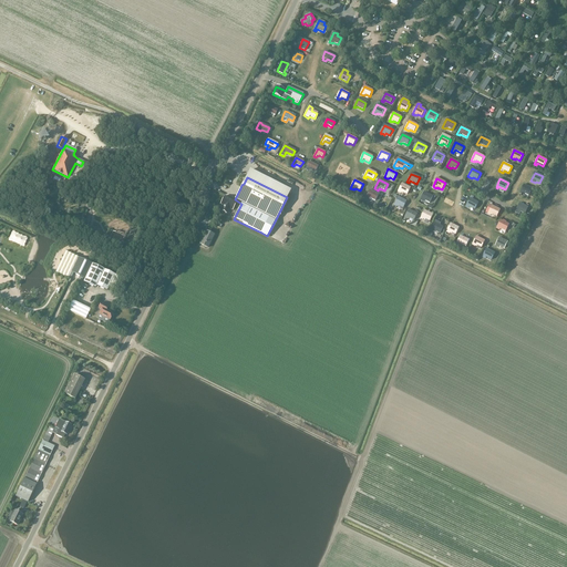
[(401,193),(402,194),(403,193),(408,195),(411,188),(402,184),(398,192),(401,194),(401,193)]
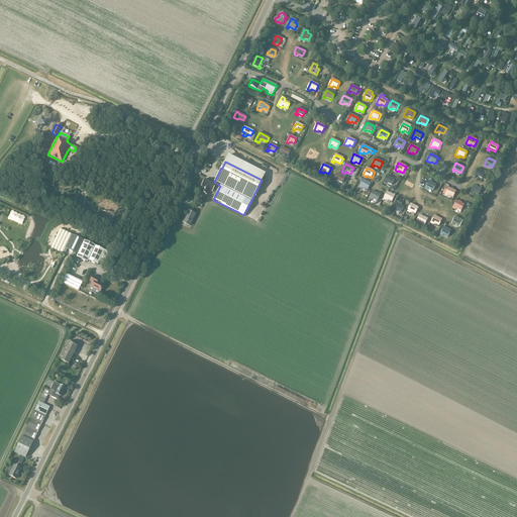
[(474,176),(476,177),(477,176),(482,179),(485,173),(478,169),(474,176)]
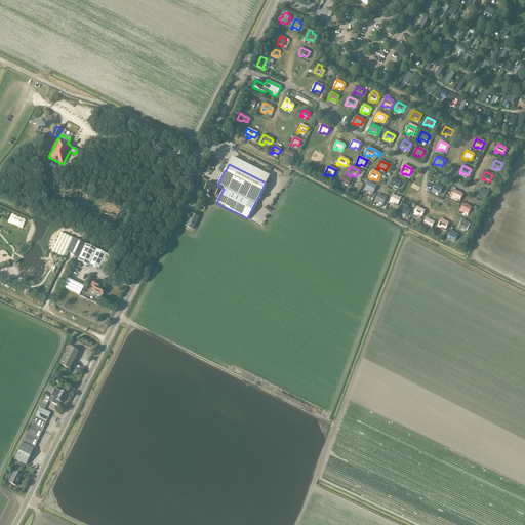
[(351,180),(342,176),(338,184),(341,186),(341,185),(344,185),(348,186),(351,180)]
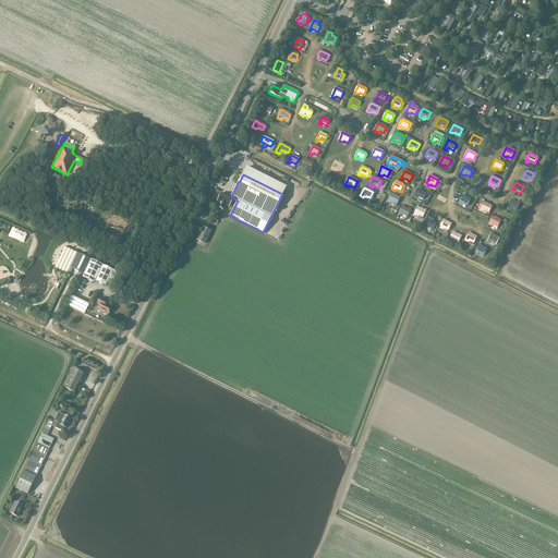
[(425,194),(417,190),(413,197),(415,198),(415,197),(417,198),(419,197),(423,199),(425,194)]
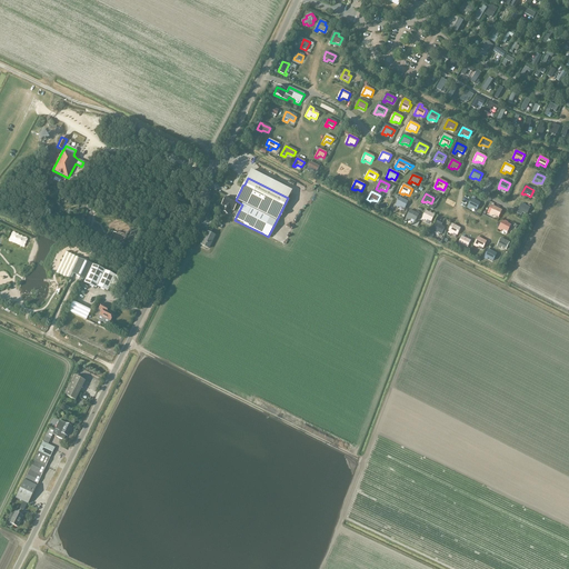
[(226,197),(221,205),(225,207),(221,211),(228,215),(230,210),(233,211),(237,203),(226,197)]
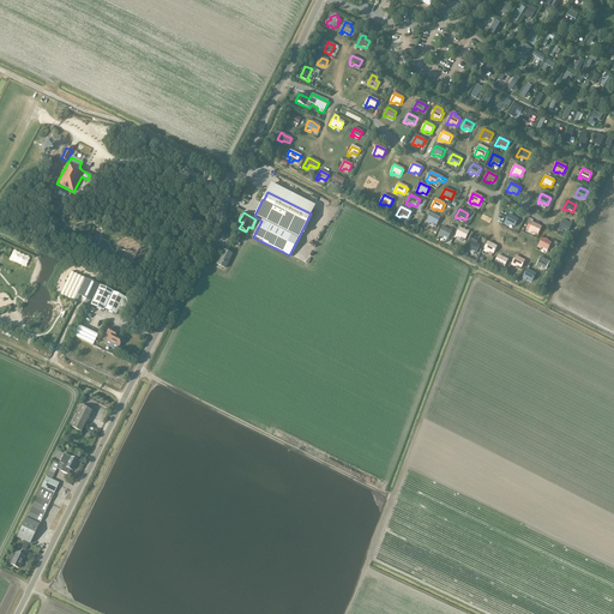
[(429,223),(432,224),(432,223),(437,226),(440,218),(431,214),(426,223),(429,224),(429,223)]
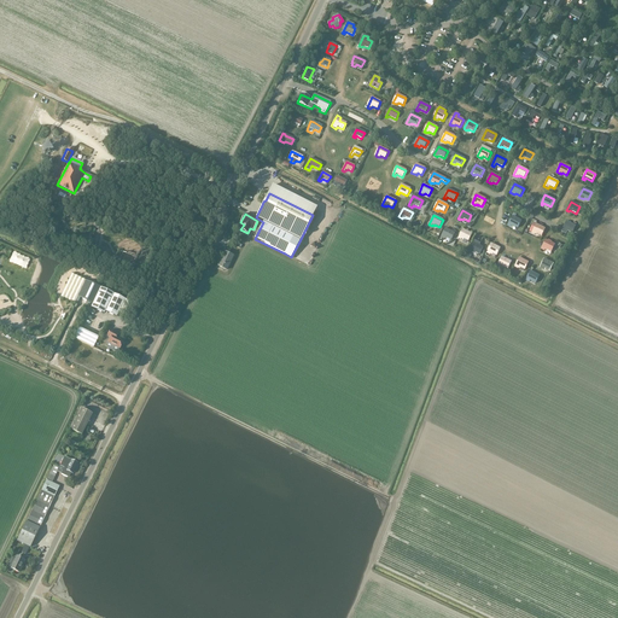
[(513,227),(513,226),(518,228),(522,221),(512,216),(507,226),(511,227),(511,226),(513,227)]
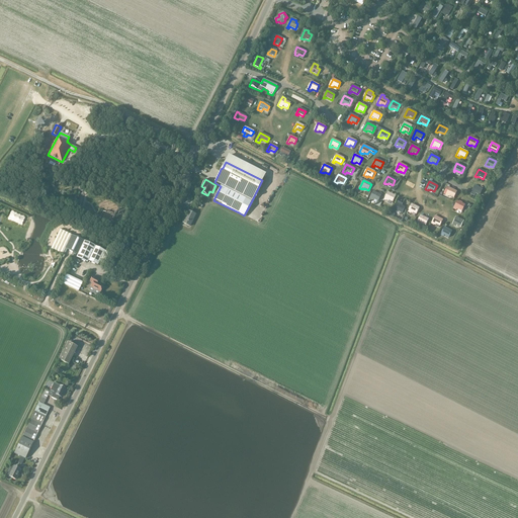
[(475,194),(476,195),(476,193),(480,195),(483,189),(475,186),(470,193),(473,195),(475,194)]
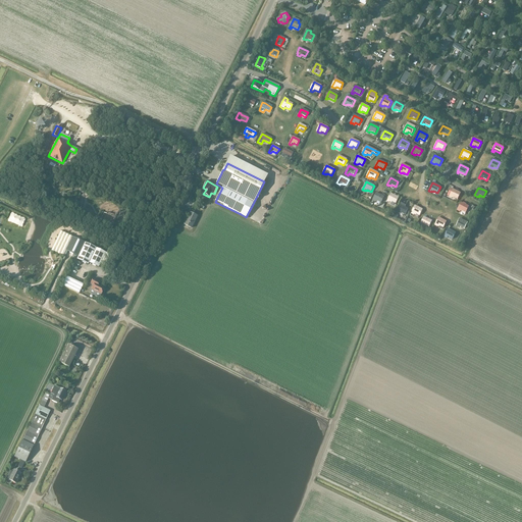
[(460,193),(453,190),(449,198),(452,199),(452,198),(453,199),(454,197),(457,199),(460,193)]
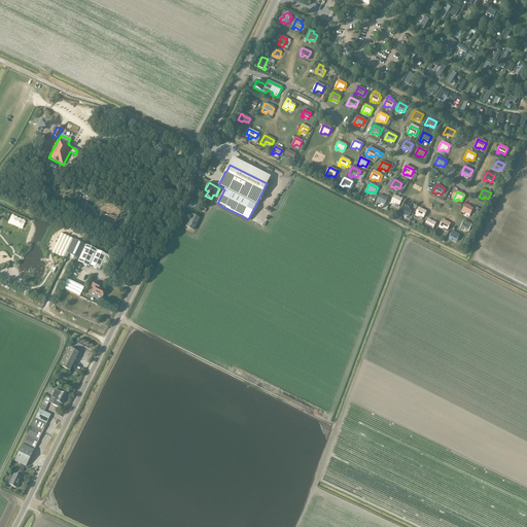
[(84,196),(78,194),(76,199),(82,202),(84,196)]
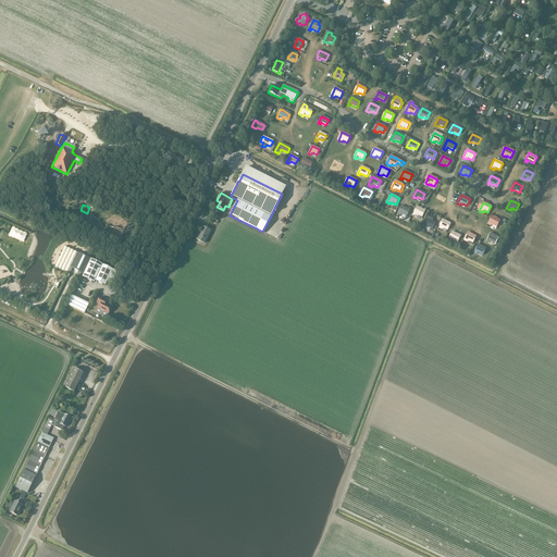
[(409,210),(401,206),(397,214),(400,215),(405,217),(406,217),(409,210)]
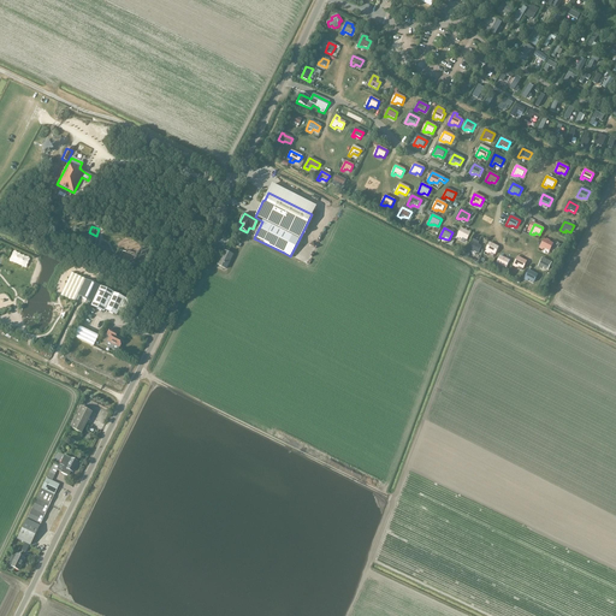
[(471,234),(461,229),(456,238),(458,240),(460,238),(462,240),(462,238),(467,241),(471,234)]
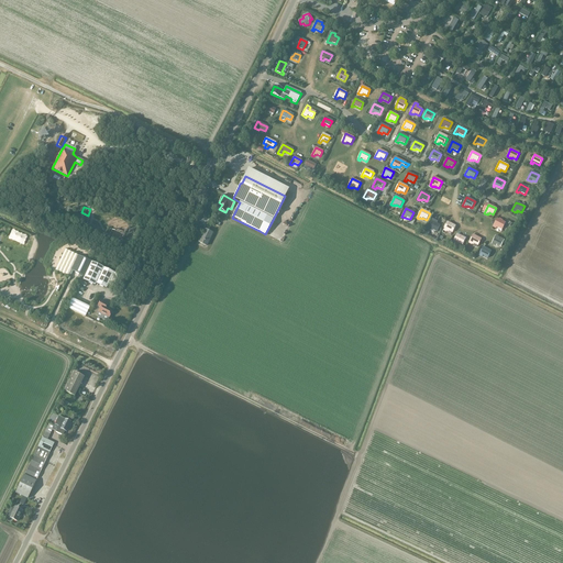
[(432,219),(428,228),(427,230),(429,231),(430,230),(432,231),(432,230),(437,232),(440,225),(437,224),(438,222),(432,219)]
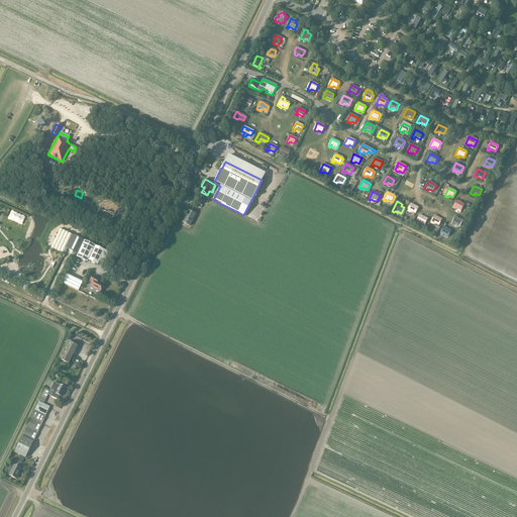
[(456,201),(452,208),(455,210),(456,208),(461,211),(463,205),(460,203),(461,202),(458,201),(458,202),(456,201)]
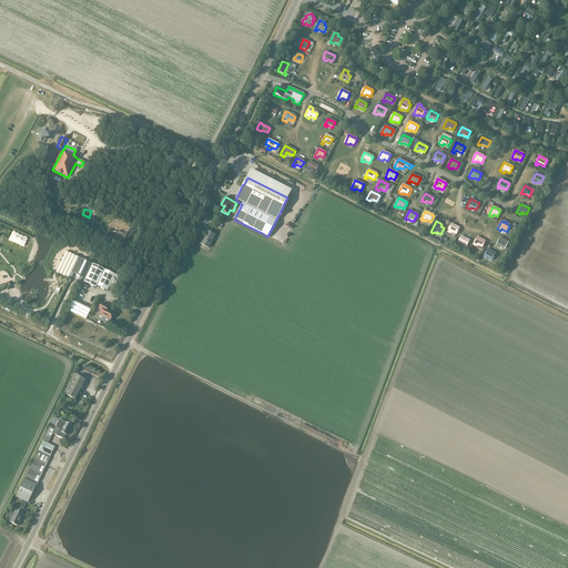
[(447,233),(450,234),(450,232),(456,235),(459,229),(452,224),(447,233)]
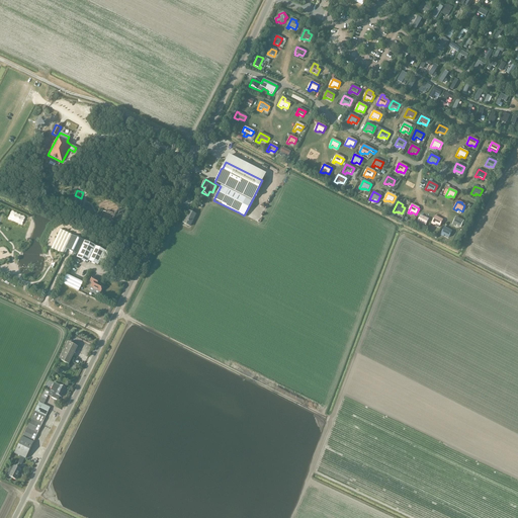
[(188,210),(182,223),(190,227),(195,214),(188,210)]
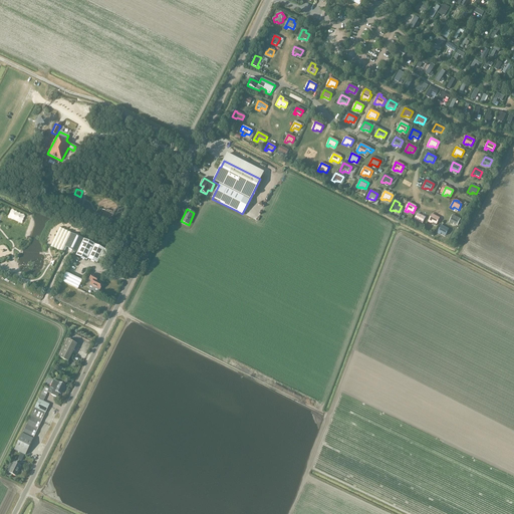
[(414,222),(416,223),(417,221),(422,224),(425,218),(418,214),(414,222)]
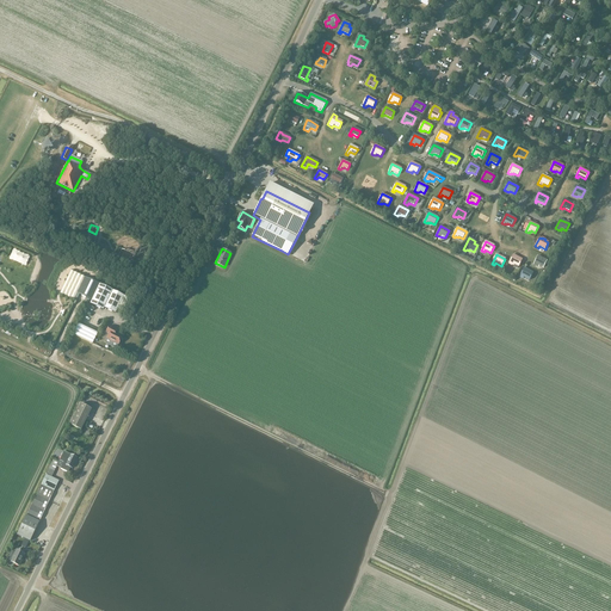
[(512,265),(513,266),(514,265),(519,266),(523,260),(513,255),(508,264),(512,266),(512,265)]
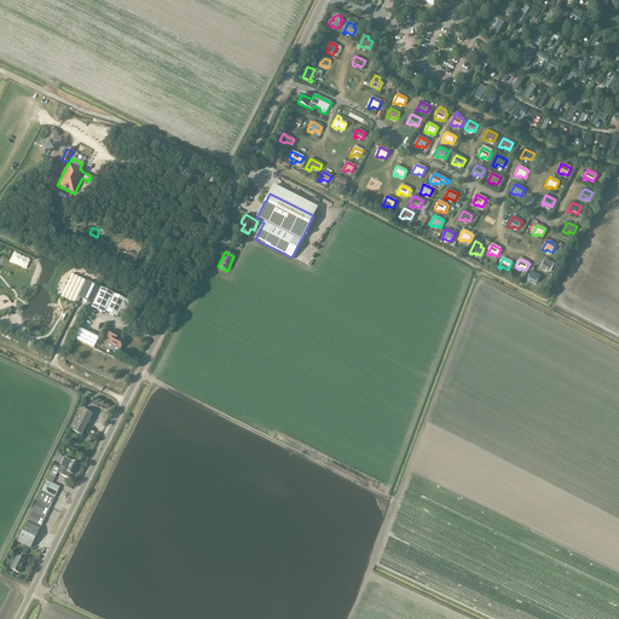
[(554,264),(544,259),(541,268),(543,270),(543,268),(545,271),(547,268),(550,271),(554,264)]
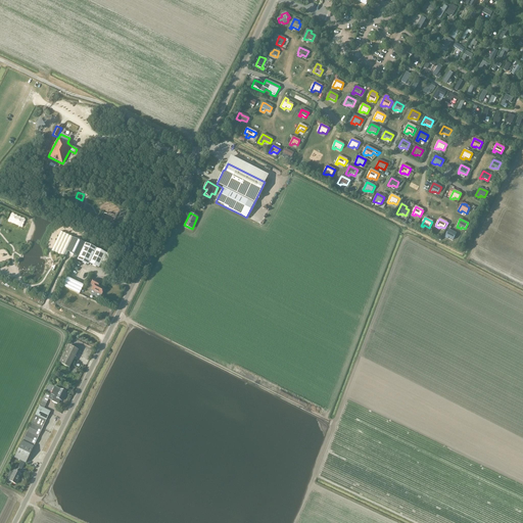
[(444,237),(446,238),(447,237),(454,239),(457,234),(448,230),(444,237)]
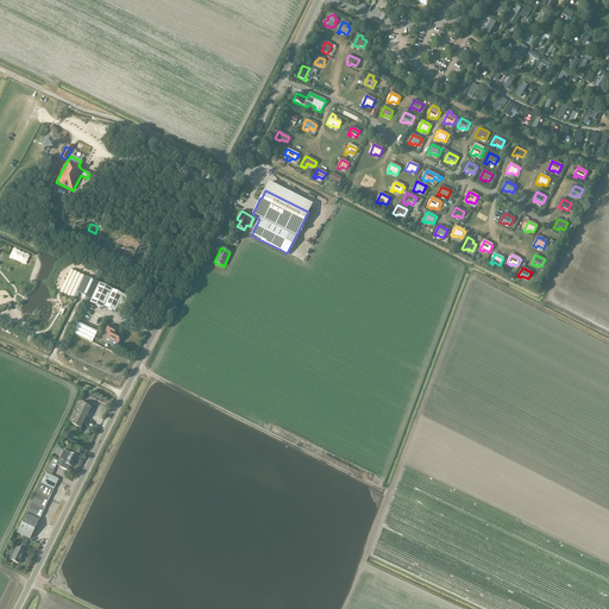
[(70,270),(60,293),(74,300),(77,293),(85,277),(85,276),(70,270)]
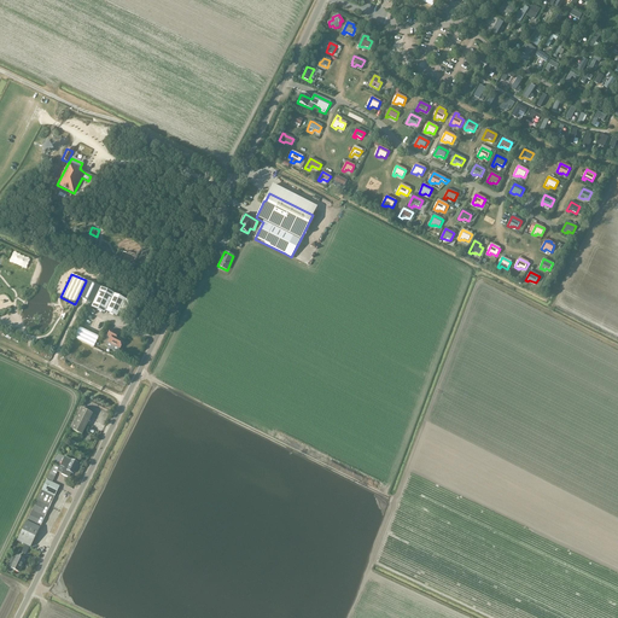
[(86,281),(79,297),(93,304),(100,287),(86,281)]
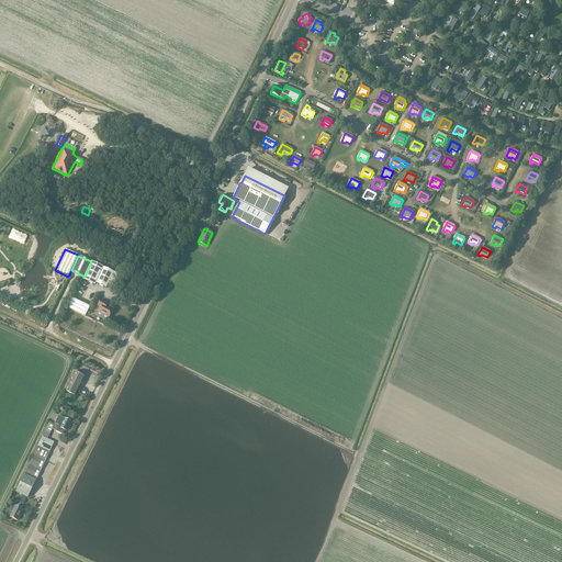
[(103,267),(91,261),(85,277),(82,280),(94,285),(96,283),(105,288),(108,284),(112,287),(119,274),(103,267)]
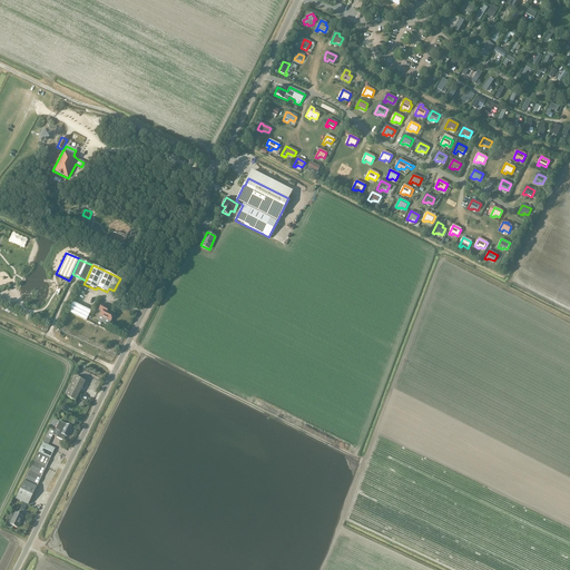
[(72,302),(68,312),(86,321),(91,311),(72,302)]
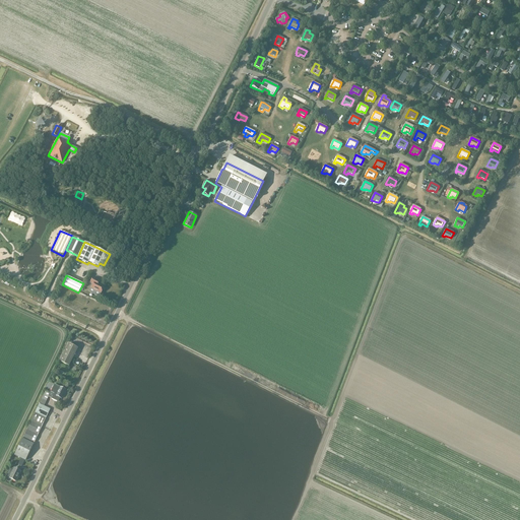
[(100,281),(91,278),(89,283),(92,284),(90,288),(101,293),(104,286),(98,284),(100,281)]
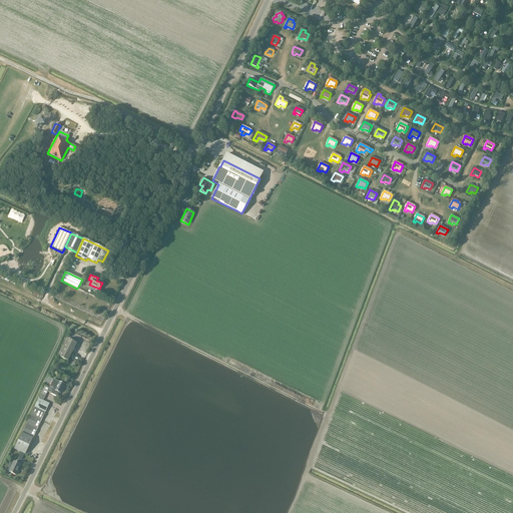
[(67,339),(58,357),(68,362),(76,344),(67,339)]
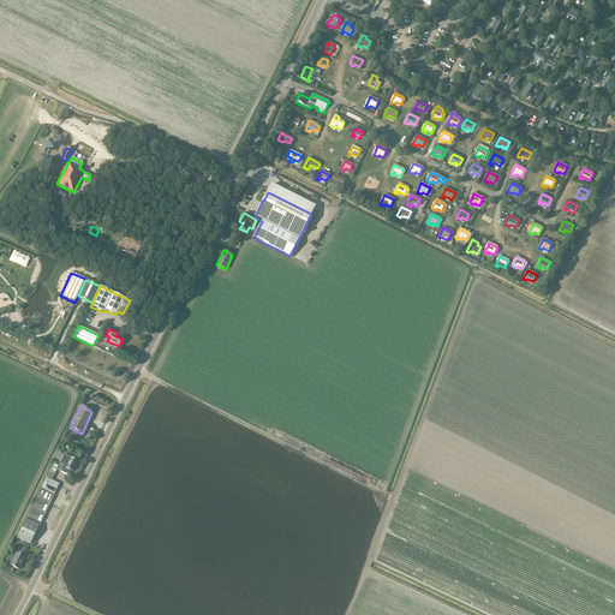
[(58,466),(58,469),(61,470),(60,471),(64,473),(69,476),(71,471),(72,471),(77,461),(64,455),(60,464),(59,466),(58,466)]
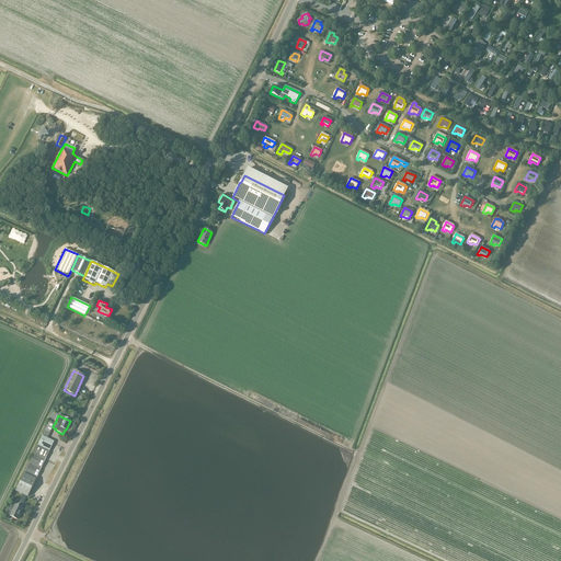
[(47,438),(53,427),(53,425),(48,423),(43,436),(24,473),(23,473),(15,491),(27,496),(54,442),(47,438)]
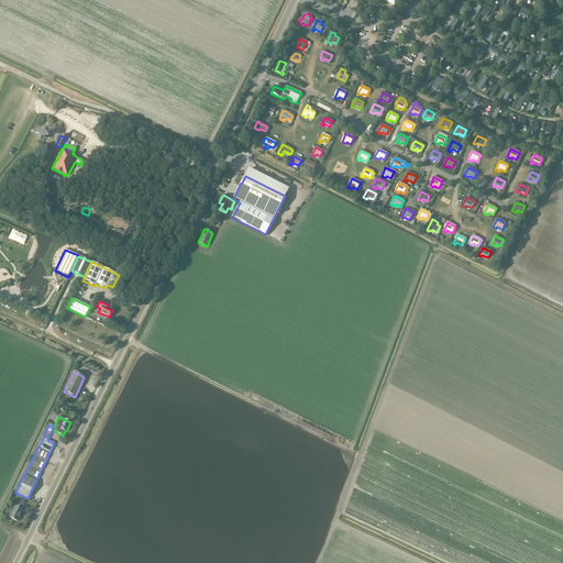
[(10,516),(9,517),(17,521),(22,511),(14,507),(13,509),(10,507),(7,515),(10,516)]
